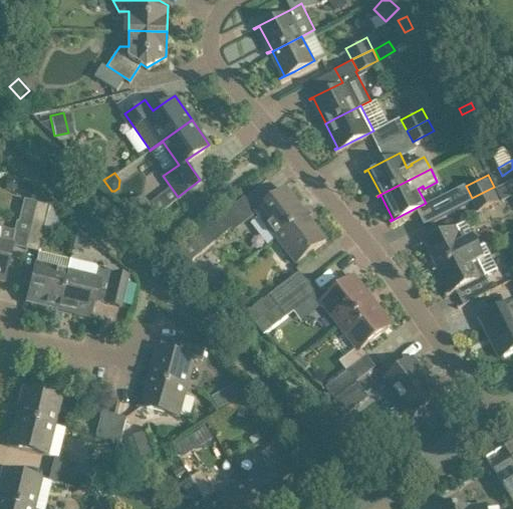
[(494,188),(499,197),(509,192),(504,183),(494,188)]
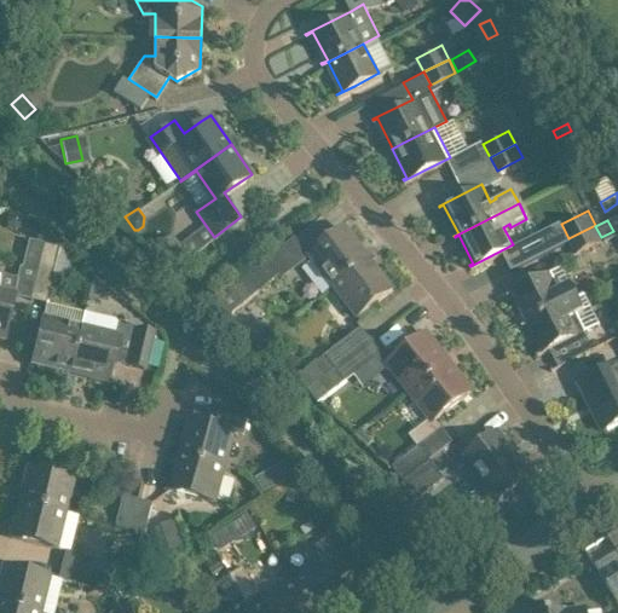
[(309,252),(333,284),(359,264),(369,256),(344,225),(309,252)]
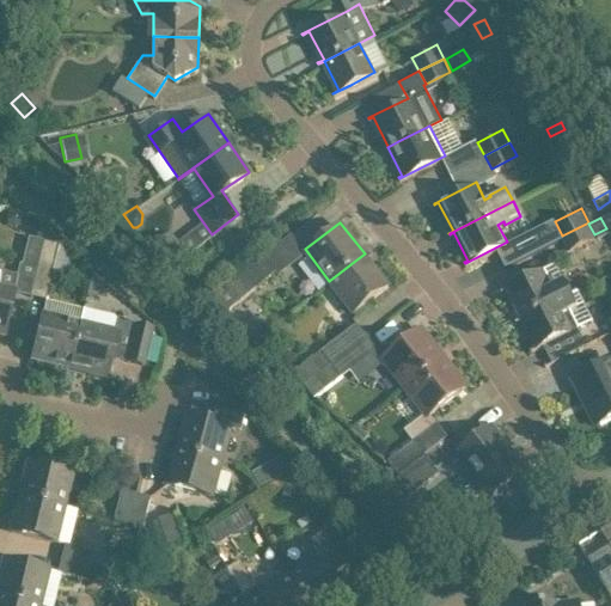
[(594,236),(588,222),(562,236),(569,248),(594,236)]
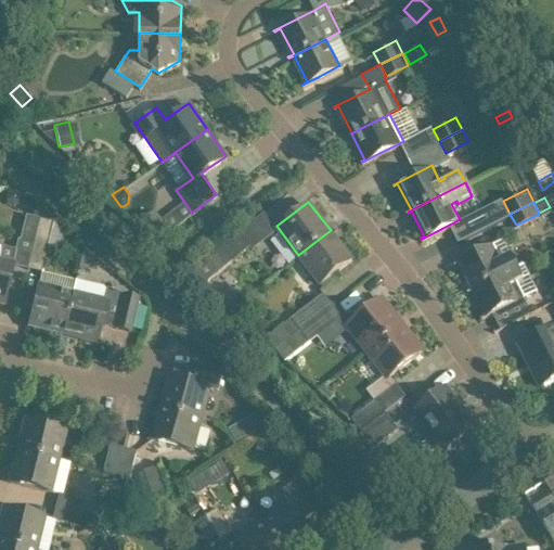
[(141,219),(158,240),(169,230),(153,209),(141,219)]
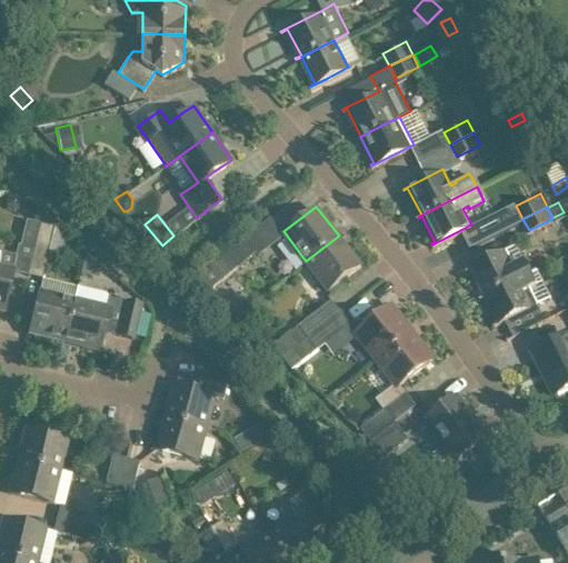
[(27,272),(39,221),(39,220),(25,217),(19,242),(31,245),(26,271),(27,272)]
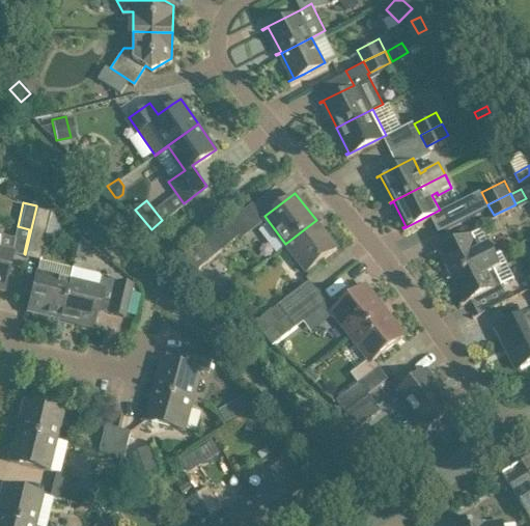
[(36,205),(36,206),(25,254),(36,257),(49,209),(36,205)]
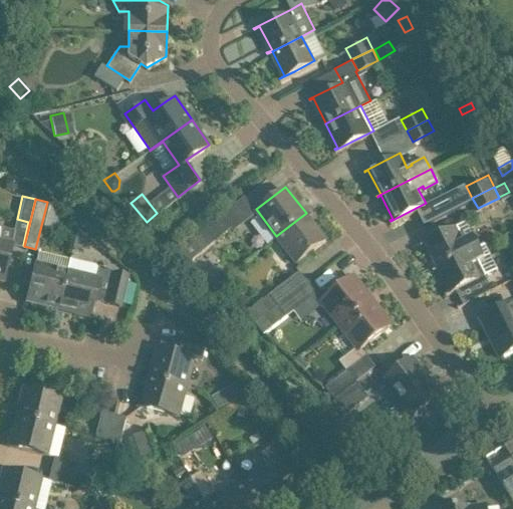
[(221,213),(176,250),(185,262),(187,260),(230,225),(221,213)]
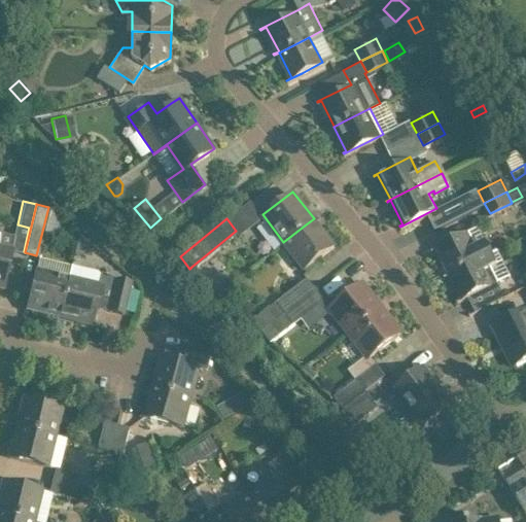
[(306,224),(283,242),(304,267),(334,244),(314,218),(306,224)]
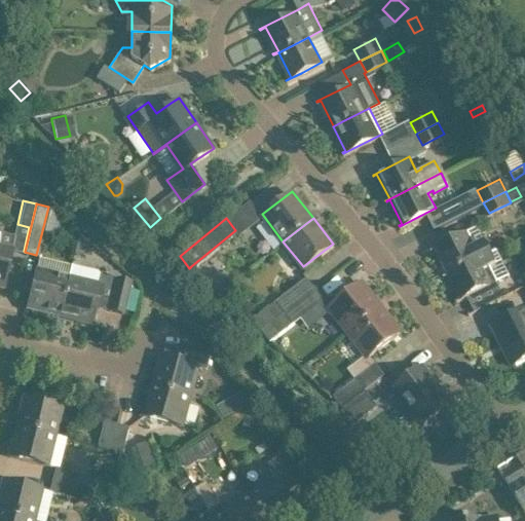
[(443,274),(446,272),(489,251),(476,224),(429,248),(429,249),(434,247),(446,271),(443,273),(443,274)]
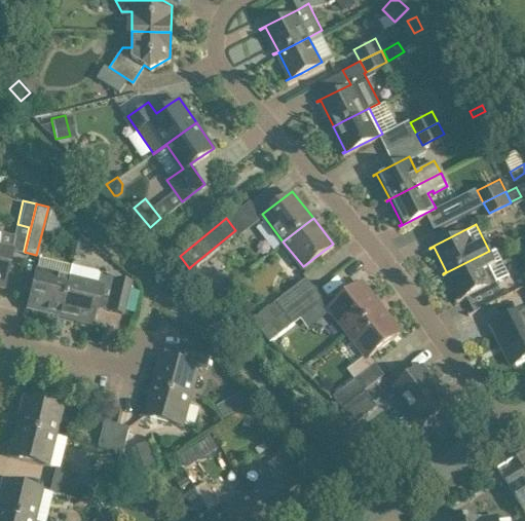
[(0,286),(1,286),(14,234),(0,230),(0,286)]
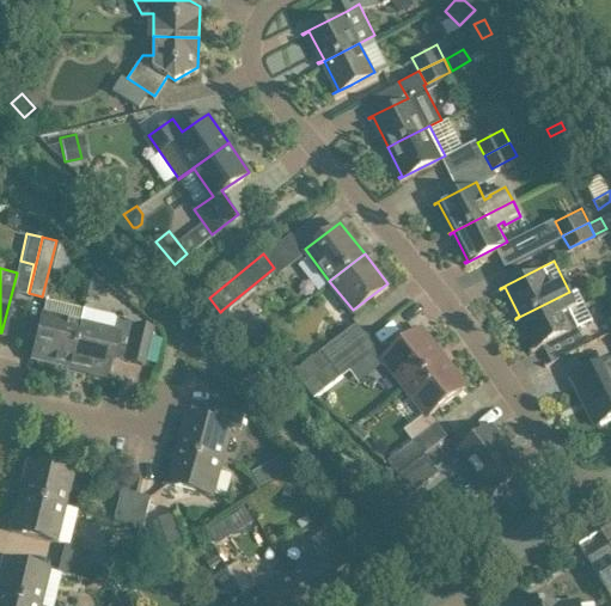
[(533,346),(530,348),(531,349),(592,317),(576,287),(569,292),(519,317),(533,346)]
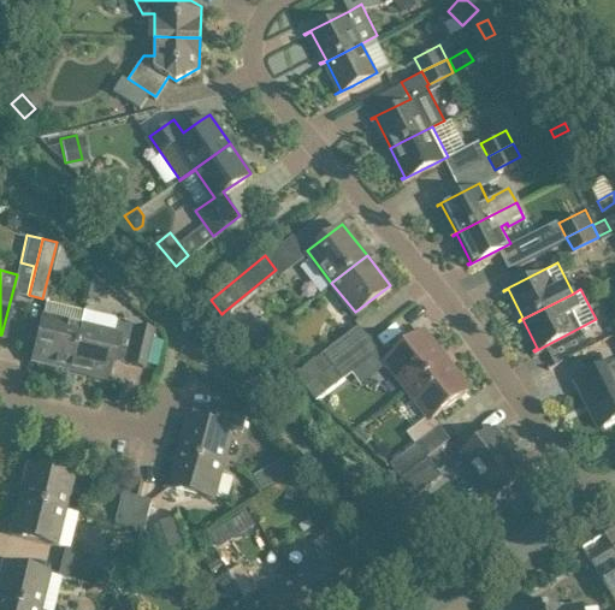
[(80,321),(67,367),(106,377),(117,331),(132,335),(126,360),(143,365),(152,327),(116,319),(112,315),(82,308),(78,321),(80,321)]
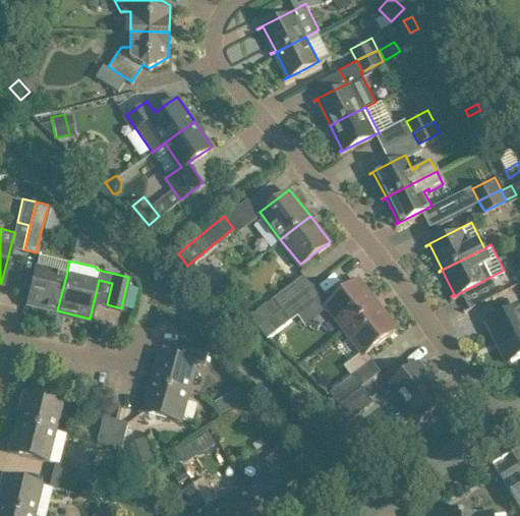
[(66,272),(35,265),(25,303),(57,310),(67,272),(66,272)]
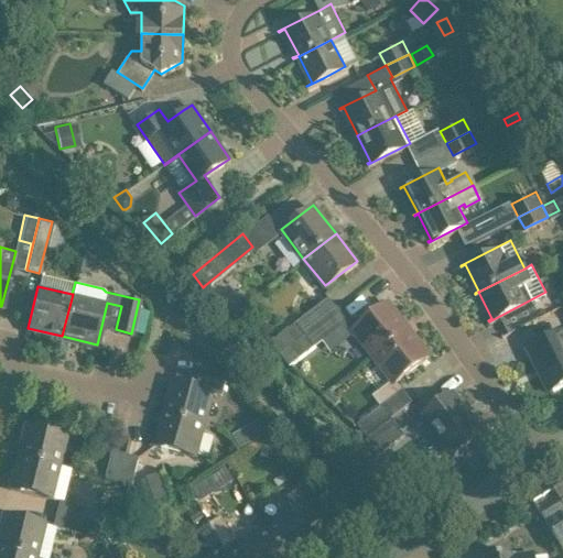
[(280,352),(338,307),(327,294),(270,339),(280,352)]
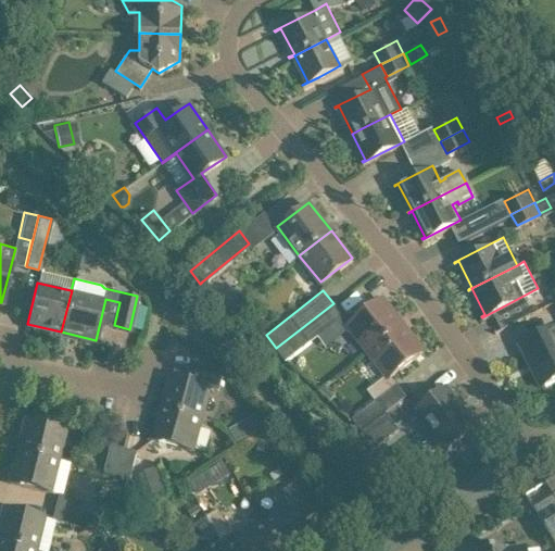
[(382,297),(347,324),(368,351),(403,323),(382,297)]
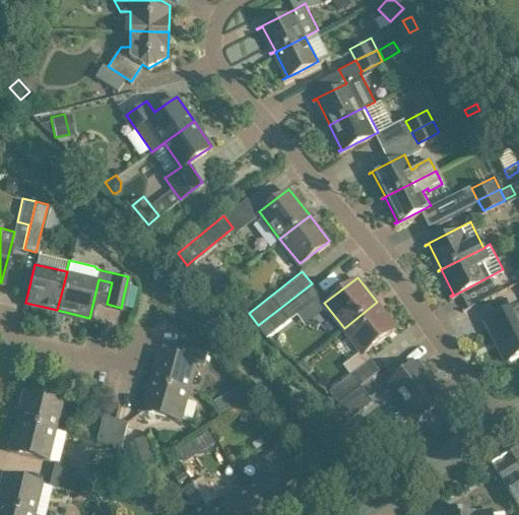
[(266,335),(282,323),(320,294),(312,283),(258,325),(266,335)]
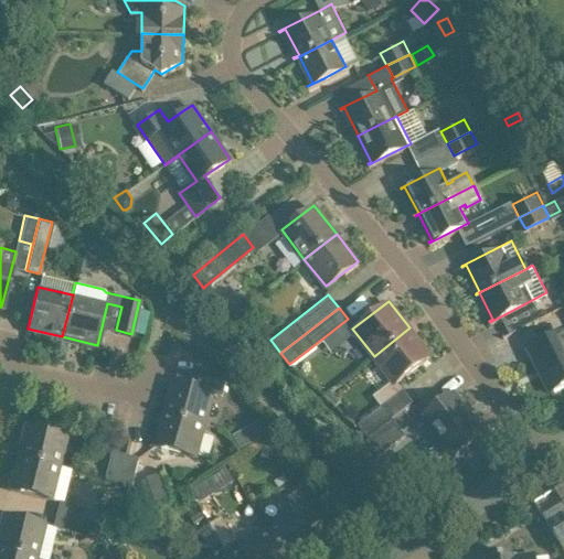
[(410,328),(374,356),(394,380),(429,354),(410,328)]
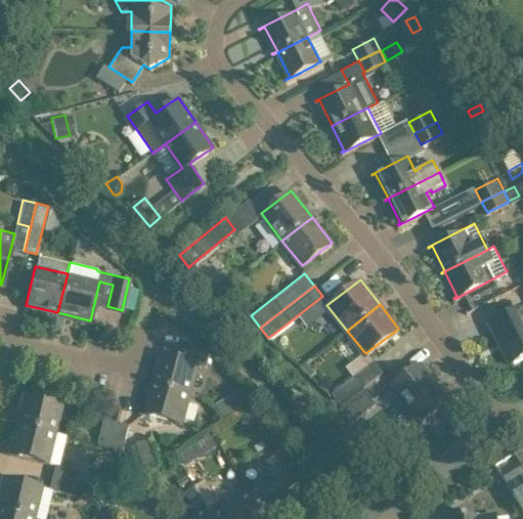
[(522,307),(522,305),(489,321),(510,362),(522,354),(522,307)]
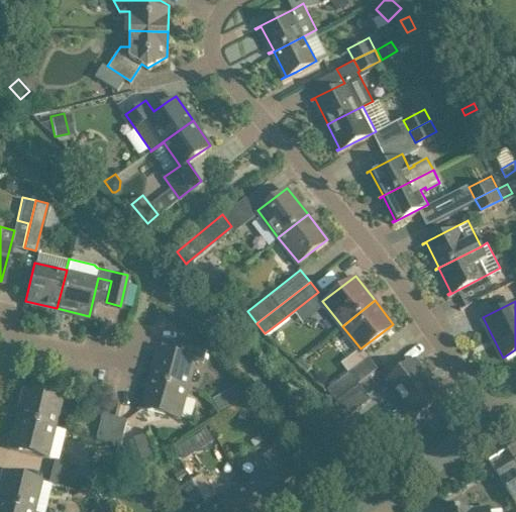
[(149,378),(160,381),(186,388),(195,357),(204,361),(207,348),(182,340),(179,352),(159,347),(149,378)]
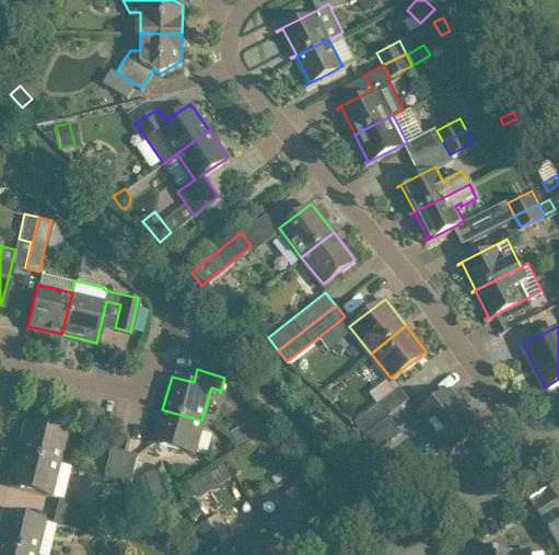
[(399,384),(353,419),(364,432),(388,414),(387,413),(409,397),(399,384)]
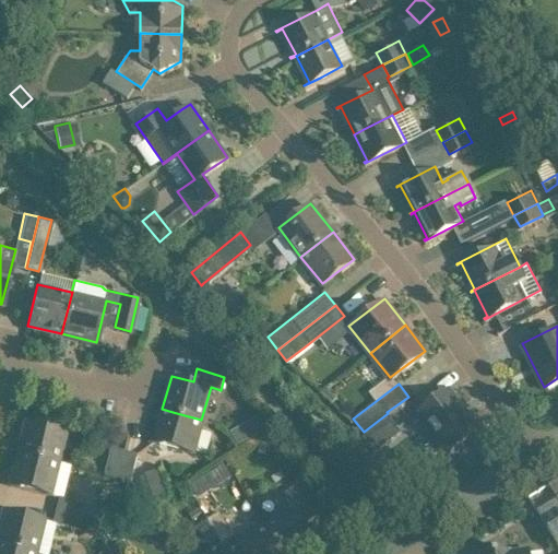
[(332,400),(332,399),(336,396),(325,385),(321,389),(321,390),(332,400)]
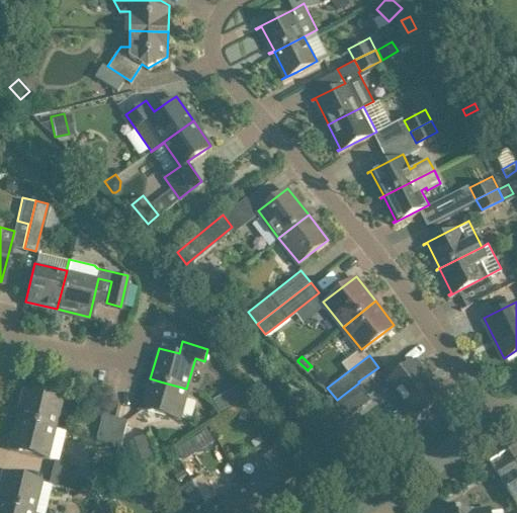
[(415,359),(407,365),(388,380),(415,416),(443,395),(415,359)]
